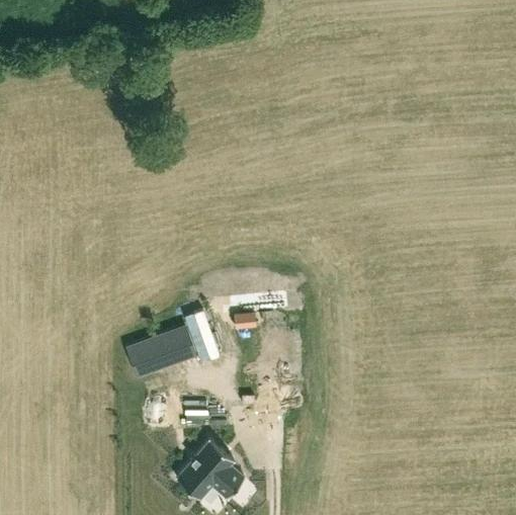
[(234,299),(235,315),(237,330),(257,328),(255,313),(253,313),(252,298),(234,299)]
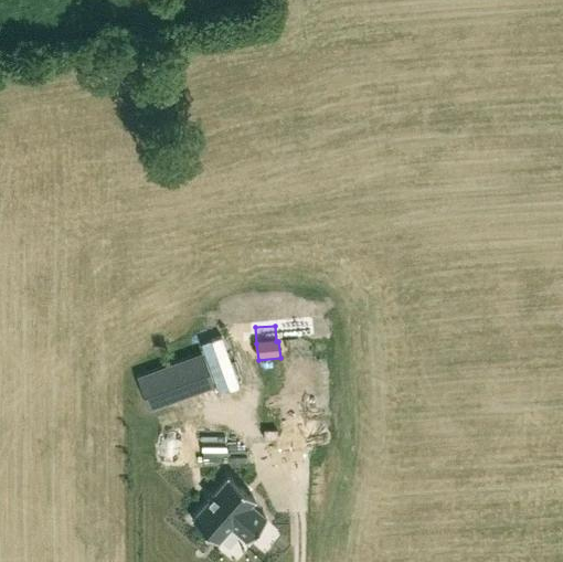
[(151,411),(215,388),(204,357),(139,380),(151,411)]
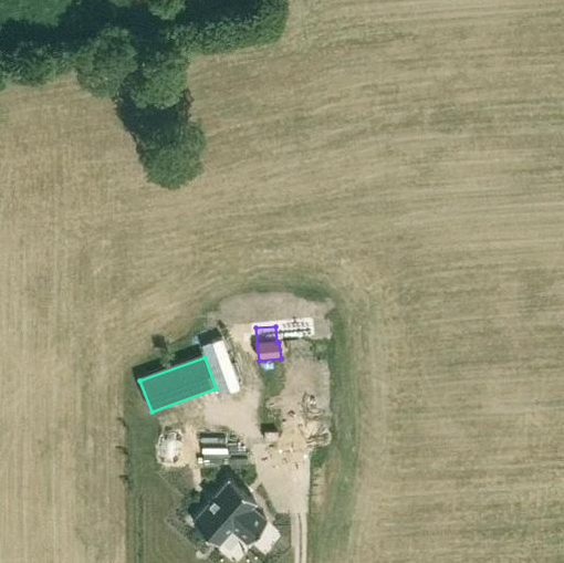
[(283,369),(284,436),(311,435),(309,369),(283,369)]
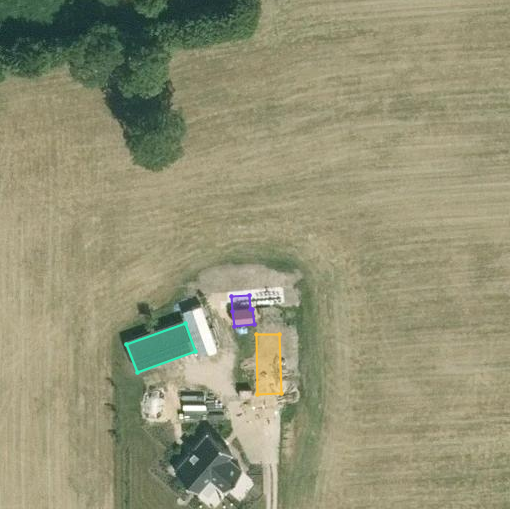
[(228,459),(232,455),(209,434),(175,473),(199,493),(210,480),(225,493),(243,472),(228,459)]
